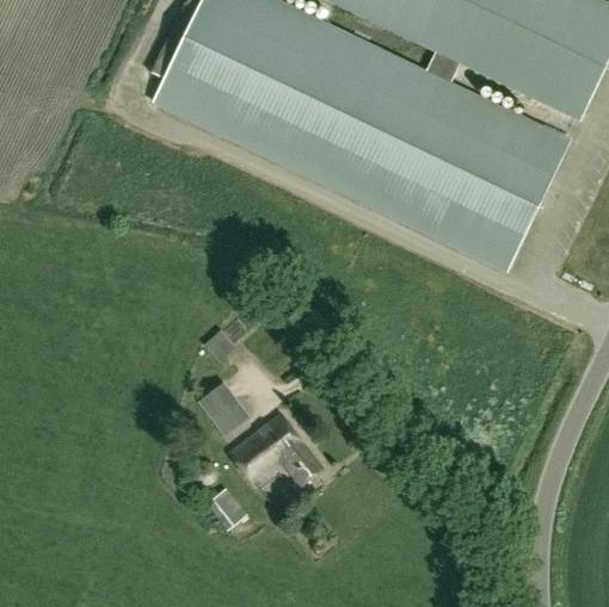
[(328,0),(435,51),(425,69),(281,0),(180,0),(148,70),(164,76),(152,100),(505,271),(570,137),(449,80),(459,62),(578,119),(608,54),(608,2),(603,0),(328,0)]
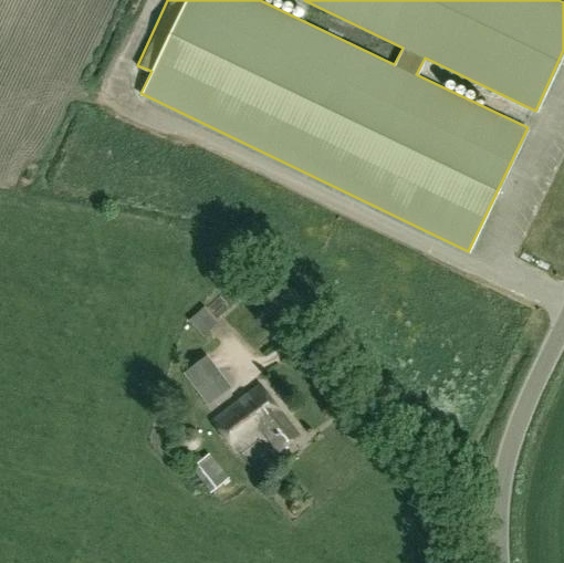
[(207,304),(194,314),(205,327),(218,318),(207,304)]
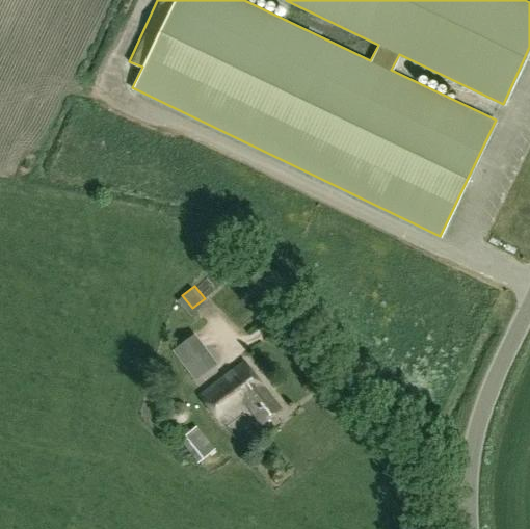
[(175,343),(200,365),(214,348),(189,326),(175,343)]
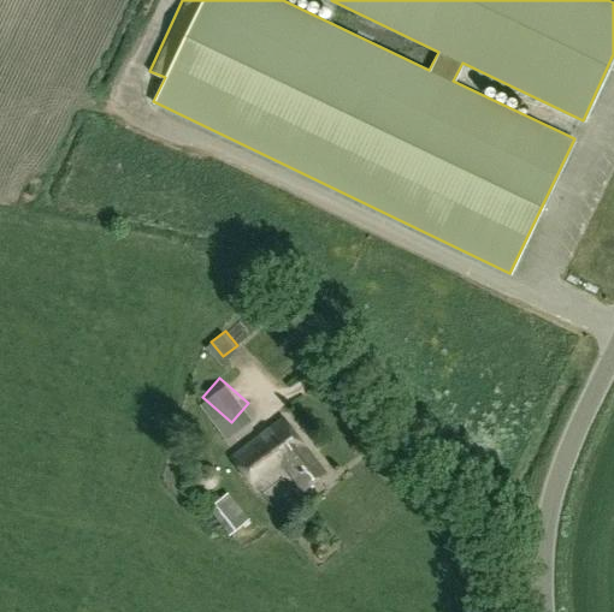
[(324,474),(283,417),(229,457),(253,491),(284,468),(300,491),(324,474)]
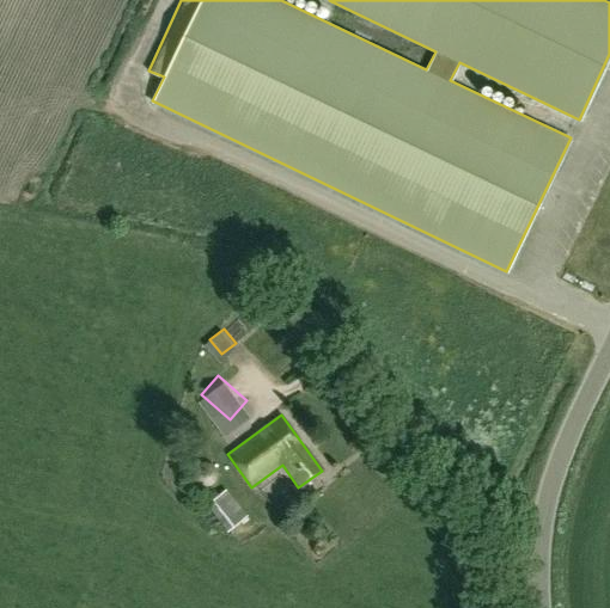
[(225,532),(246,514),(225,487),(203,504),(225,532)]
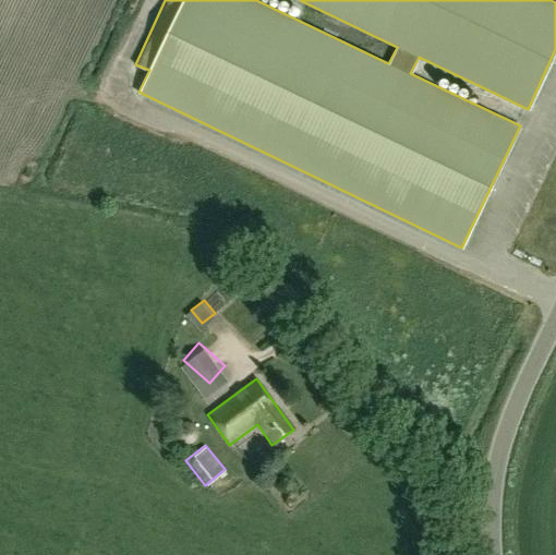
All buildings are outlined.
